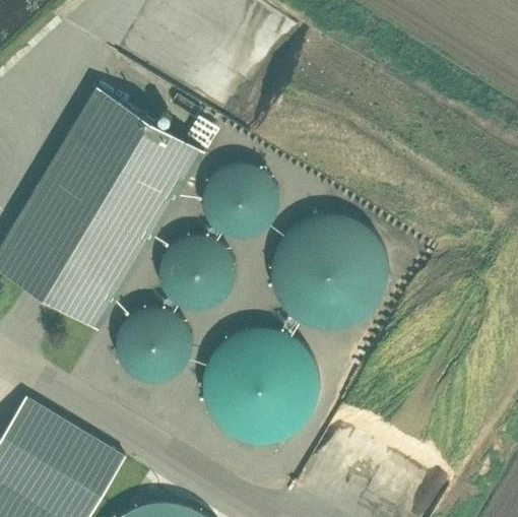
[(0,269),(99,329),(205,152),(96,87),(0,248),(0,269)]
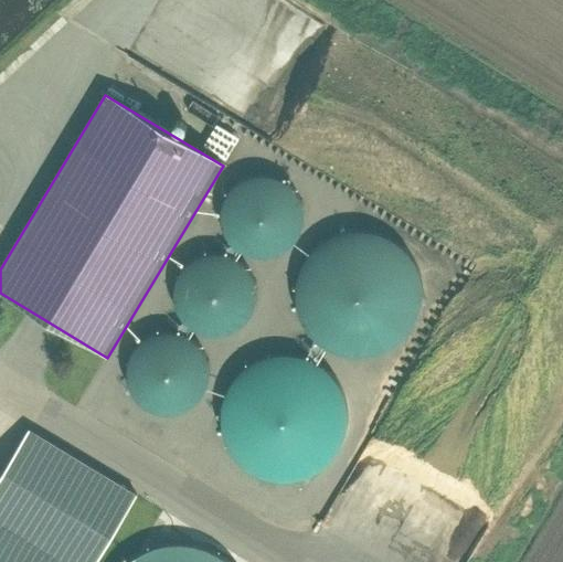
[(200,147),(220,157),(229,139),(209,129),(200,147)]
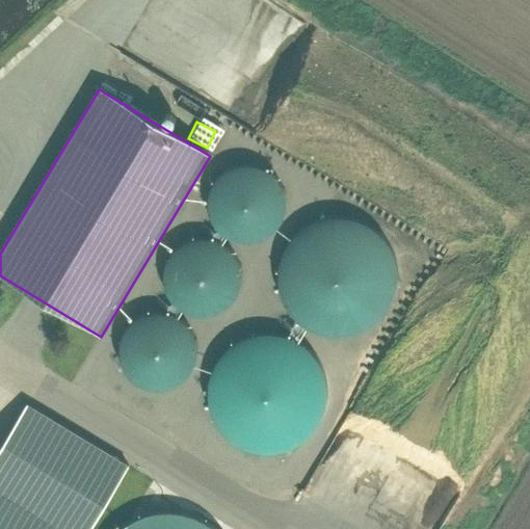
[(234,245),(247,246),(261,243),(272,236),(282,225),(285,212),(285,197),(280,185),(270,175),(258,168),(243,166),(230,169),(218,177),(210,188),(206,202),(207,215),(212,229),(221,238),(234,245)]
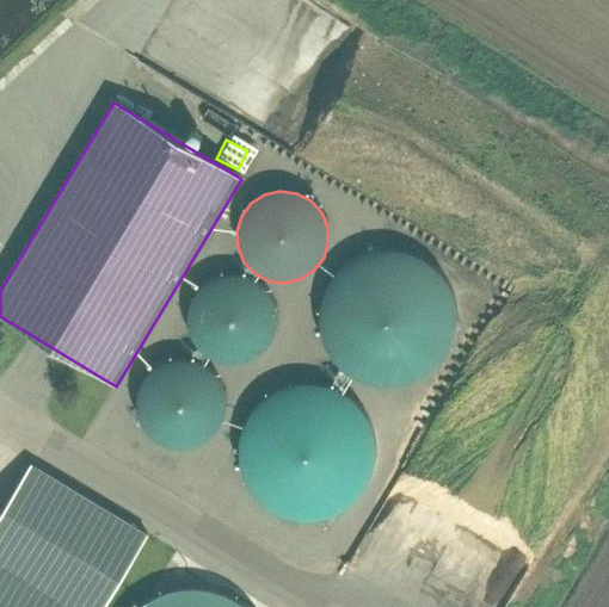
[(455,307),(444,280),(423,261),(395,252),(367,254),(343,268),(325,291),(319,319),(325,347),(340,370),(365,385),(394,388),(422,379),(443,360),(455,335),(455,307)]
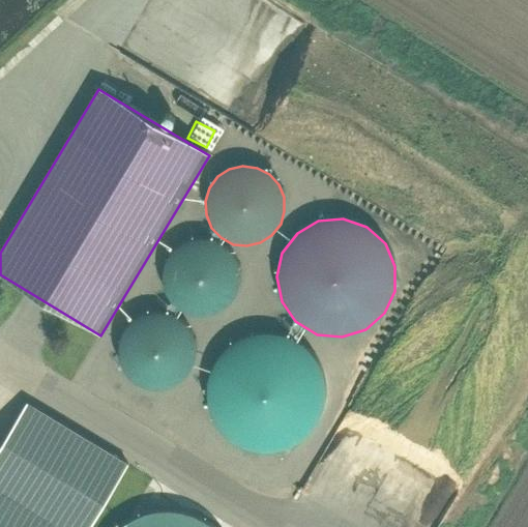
[(212,240),(195,239),(179,245),(167,259),(162,275),(165,293),(174,308),(189,316),(207,317),(224,311),(235,298),(240,282),(237,264),(228,250),(212,240)]
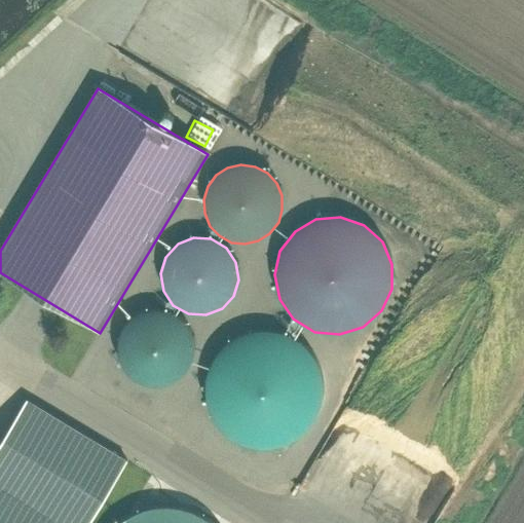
[(190,369),(195,355),(194,339),(187,325),(175,315),(160,310),(145,311),(131,319),(120,330),(116,344),(117,360),(124,374),(136,384),(150,388),(165,387),(180,381),(190,369)]
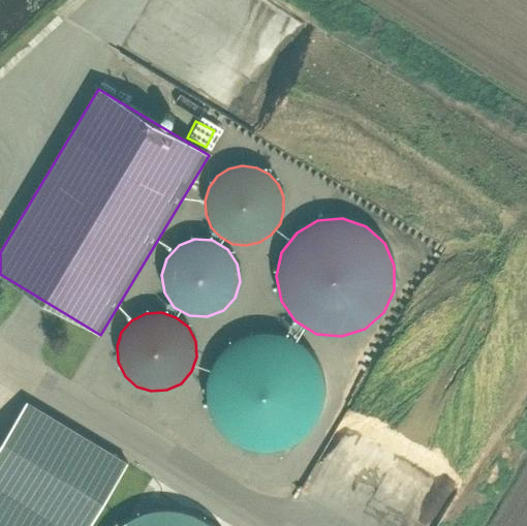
[(321,372),(310,352),(292,339),(271,333),(249,335),(229,344),(214,361),(206,381),(206,403),(214,424),(228,440),(248,450),(270,453),(291,446),(309,434),(320,415),(324,394),(321,372)]
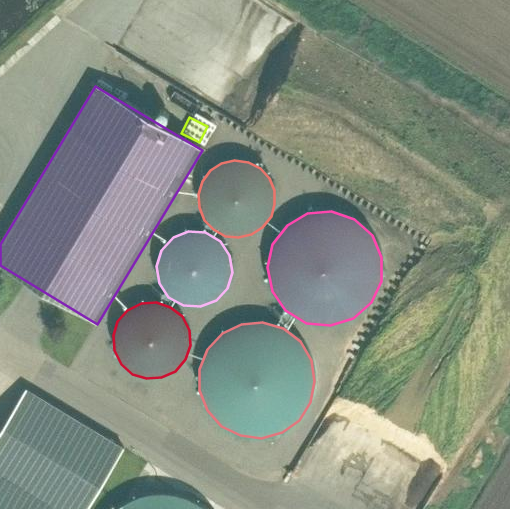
[(87,508),(100,488),(123,451),(25,391),(0,432),(0,508),(87,508)]
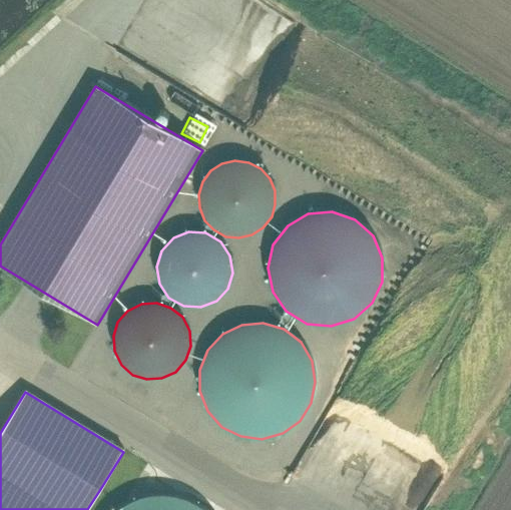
[(202,509),(191,502),(170,496),(147,497),(126,504),(120,509),(202,509)]
